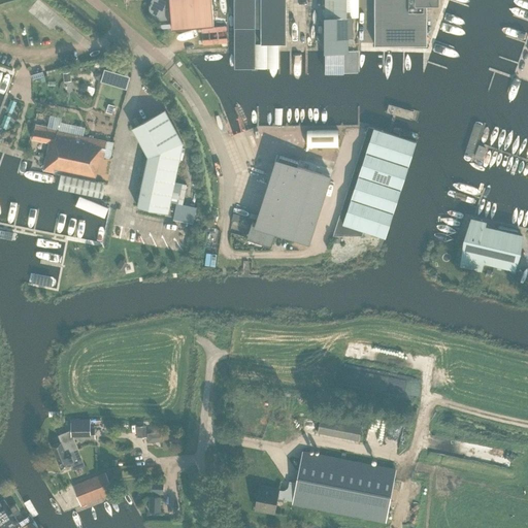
[(213,25),(211,0),(153,0),(153,1),(152,2),(151,4),(150,6),(150,8),(151,9),(151,11),(151,12),(152,13),(152,14),(154,15),(155,18),(156,18),(158,19),(160,20),(161,20),(162,20),(171,19),(172,29),(213,25)]
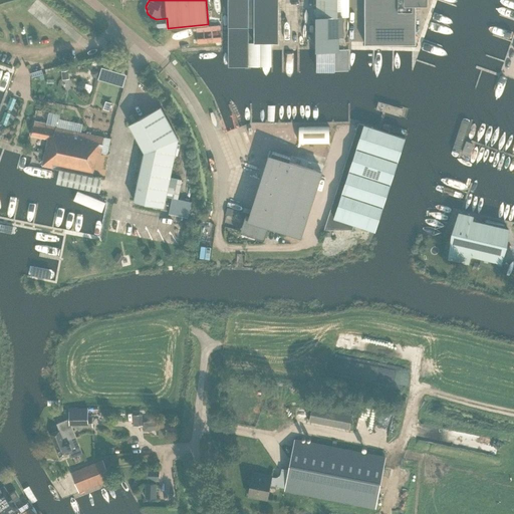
[(278,42),(278,0),(228,0),(228,26),(228,51),(228,66),(248,66),(248,42),(270,42),(278,42)]
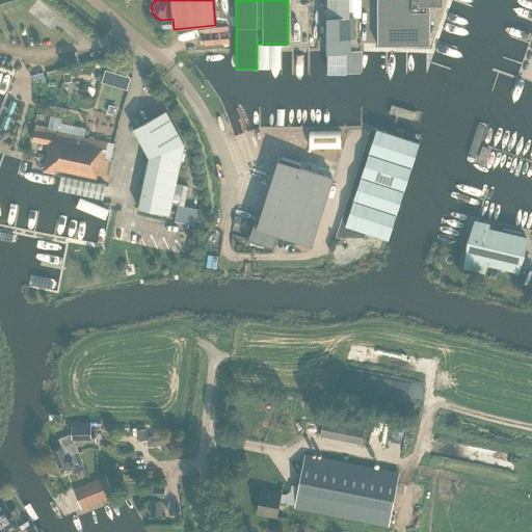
[(327,52),(327,74),(346,74),(346,52),(347,41),(349,41),(350,38),(354,38),(354,18),(349,18),(349,0),(326,0),(327,24),(327,52)]
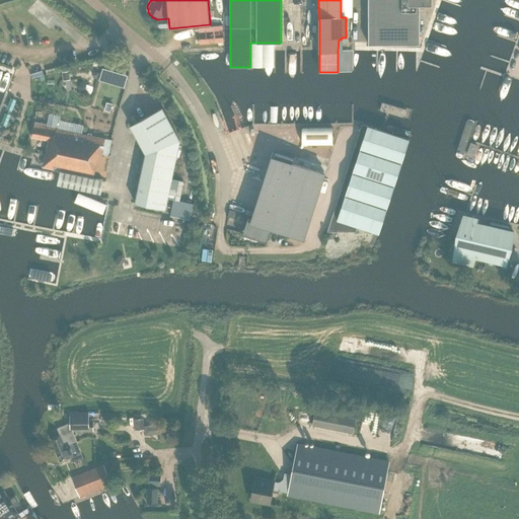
[(368,0),(368,45),(420,45),(420,4),(431,4),(431,0),(368,0)]
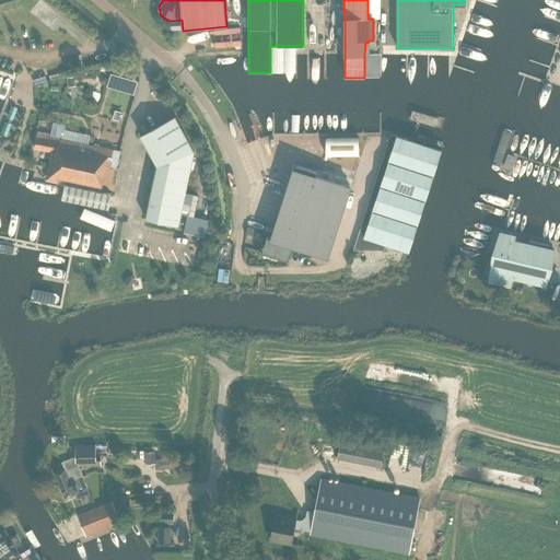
[(32,88),(42,84),(38,74),(30,78),(32,88)]
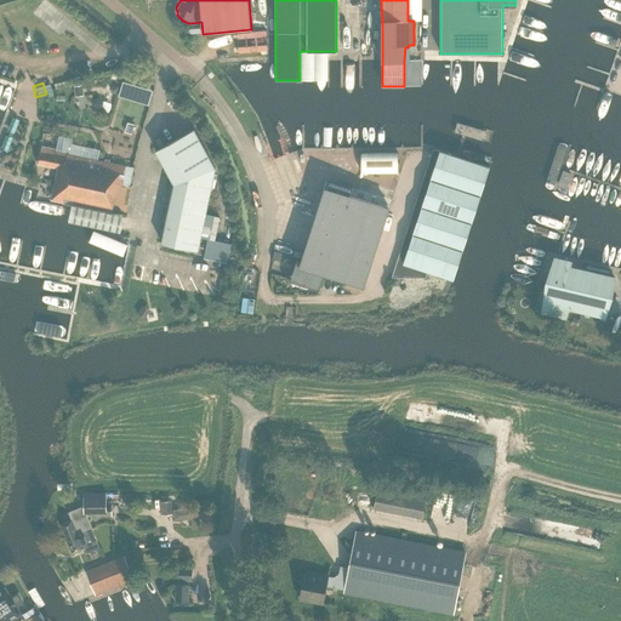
[(75,97),(84,96),(83,85),(74,86),(75,97)]
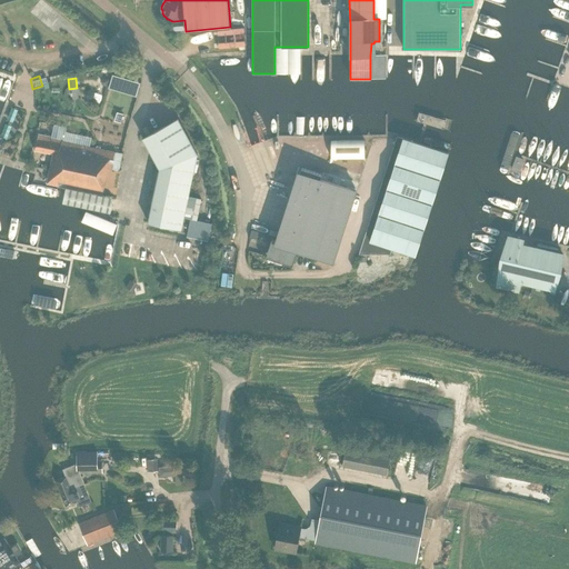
[(181,230),(197,153),(177,117),(141,137),(159,168),(148,223),(181,230)]
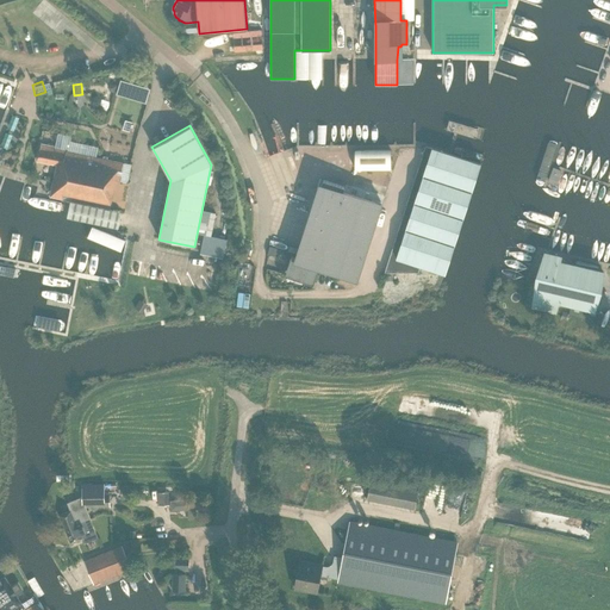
[(119,182),(124,163),(67,151),(67,149),(41,144),(37,161),(56,165),(50,197),(110,209),(110,207),(114,181),(119,182)]
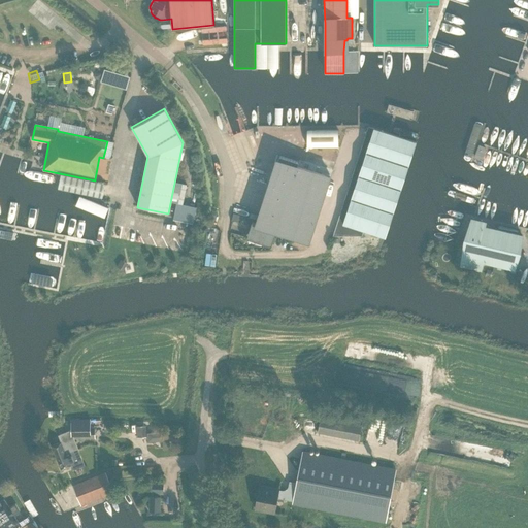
[(385,237),(416,141),(391,134),(368,126),(333,236),(362,236),(363,231),(385,237)]
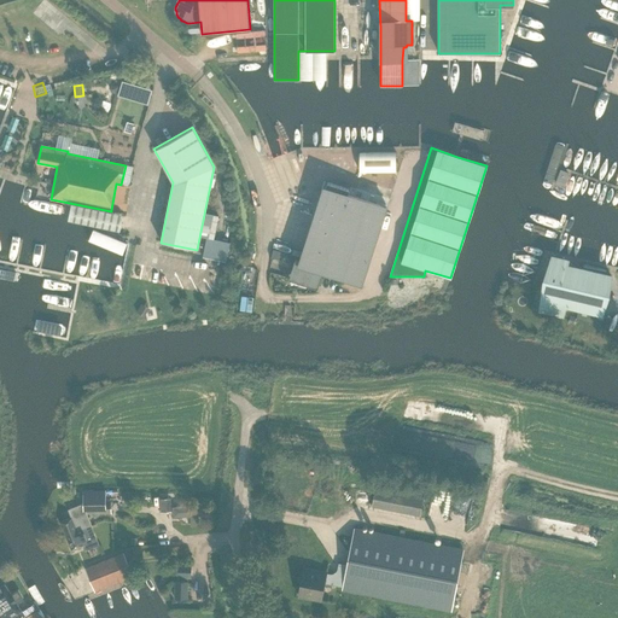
[(360,152),(360,172),(396,172),(396,152),(360,152)]
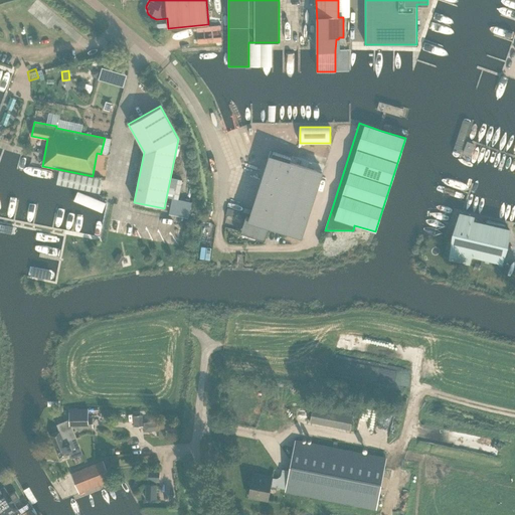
[(302,237),(322,172),(290,162),(292,158),(273,152),(269,162),(272,162),(253,218),(245,216),(240,232),(265,239),(269,227),(302,237)]
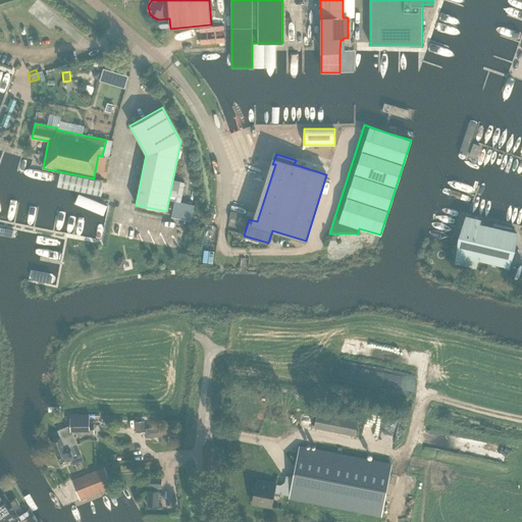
[(174,174),(170,195),(183,197),(186,177),(174,174)]
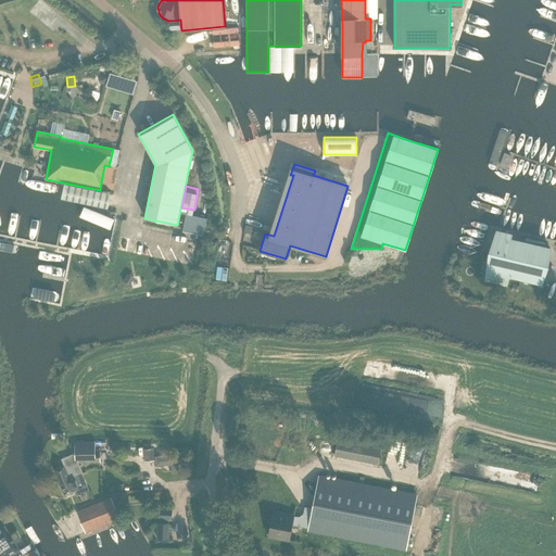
[(186,211),(186,229),(205,230),(206,211),(186,211)]
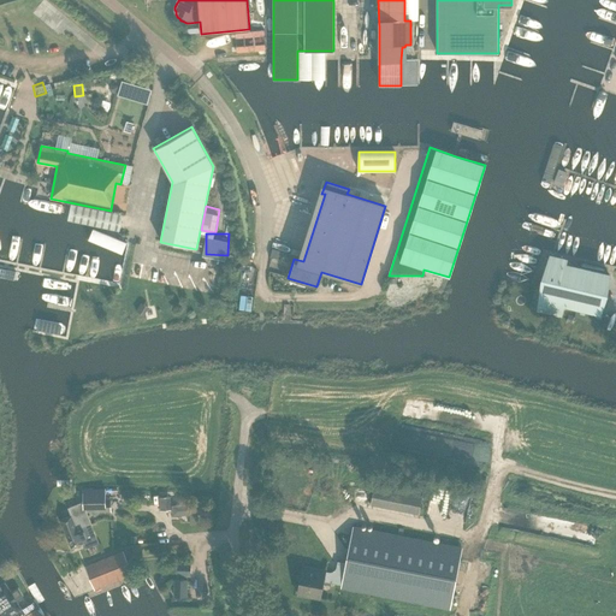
[(560,314),(562,304),(570,266),(562,264),(563,259),(550,255),(538,308),(560,314)]
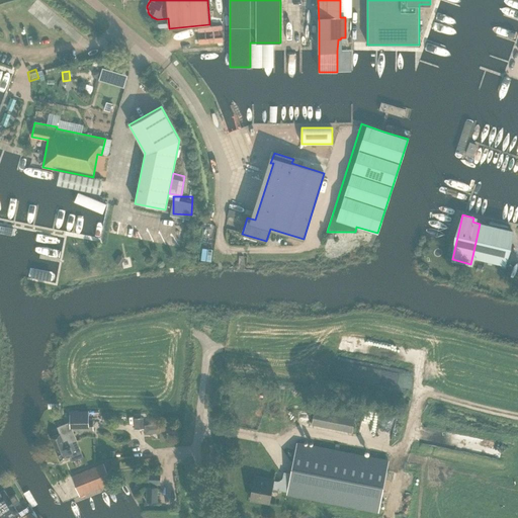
[(480,224),(472,256),(505,263),(512,231),(480,224)]
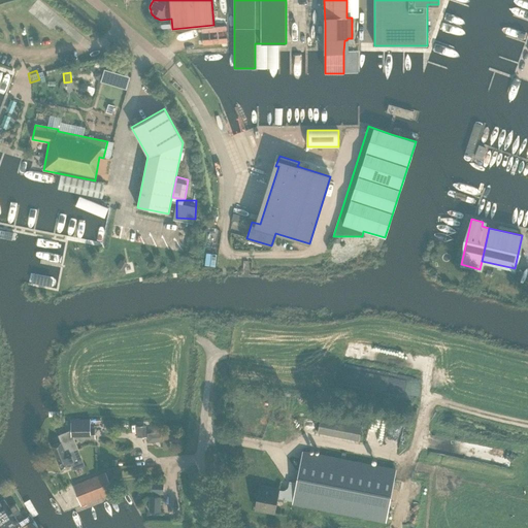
[(359,440),(364,416),(322,407),(318,432),(359,440)]
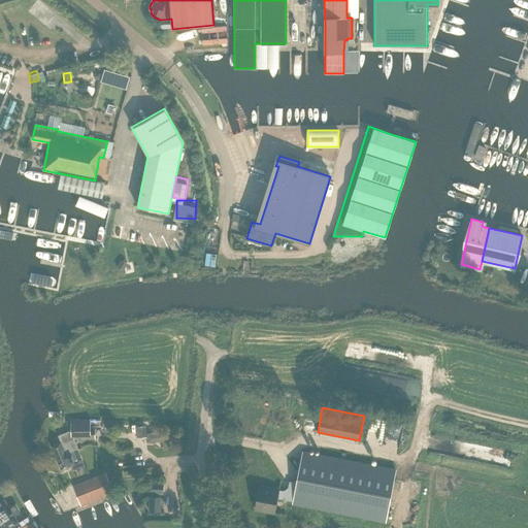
[(56,458),(78,449),(74,438),(95,438),(95,429),(90,429),(90,419),(71,419),(71,429),(70,430),(58,435),(61,441),(52,446),(56,458)]
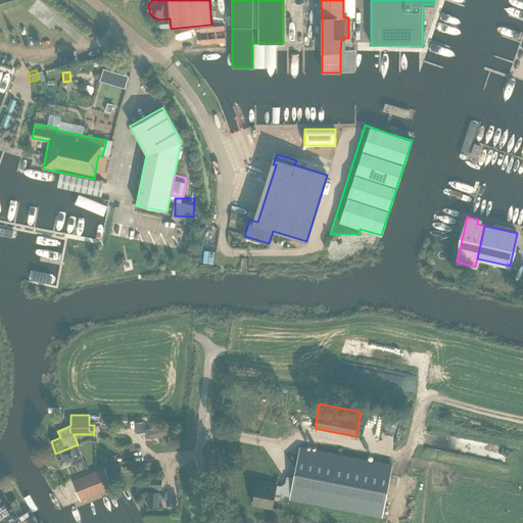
[(136,434),(144,433),(143,422),(135,423),(136,434)]
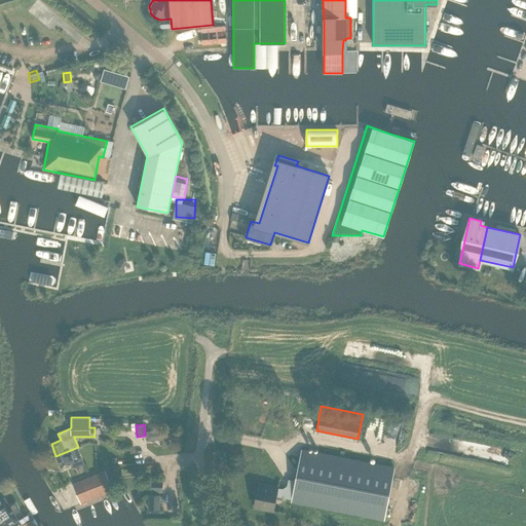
[(78,447),(55,456),(61,468),(71,464),(72,468),(84,463),(78,447)]
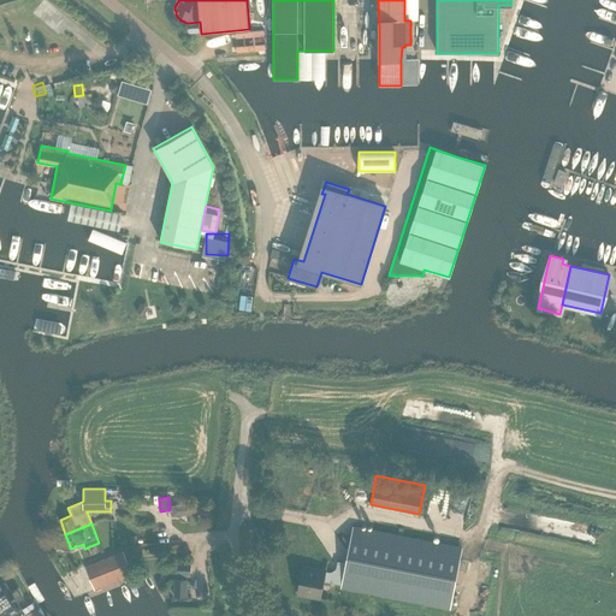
[(449,608),(461,548),(354,527),(347,563),(338,562),(333,573),(325,572),(325,570),(303,566),(297,594),(320,599),(324,581),(343,585),(342,587),(449,608)]
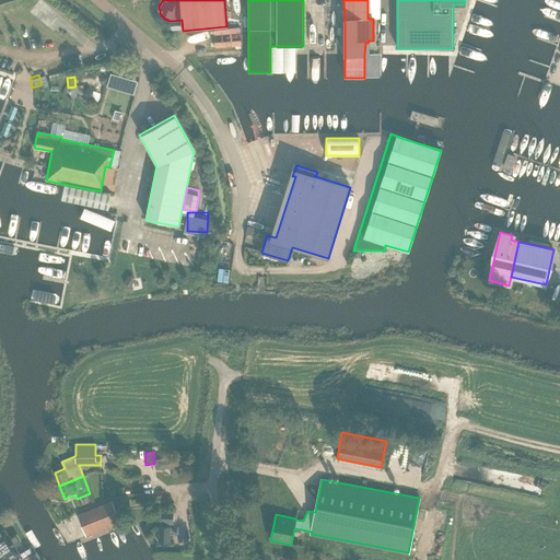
[(85,536),(120,523),(112,501),(77,514),(85,536)]
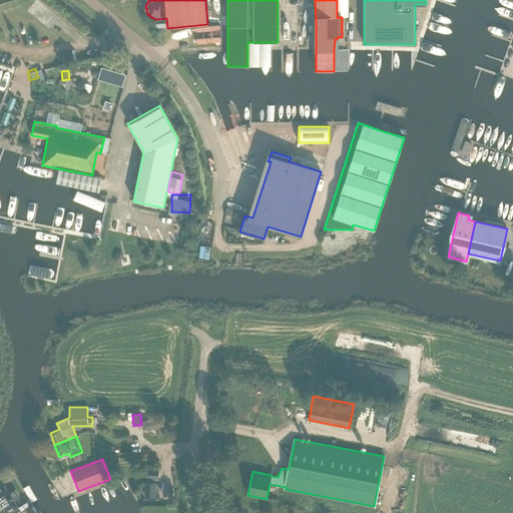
[(158,478),(158,470),(146,470),(146,478),(158,478)]
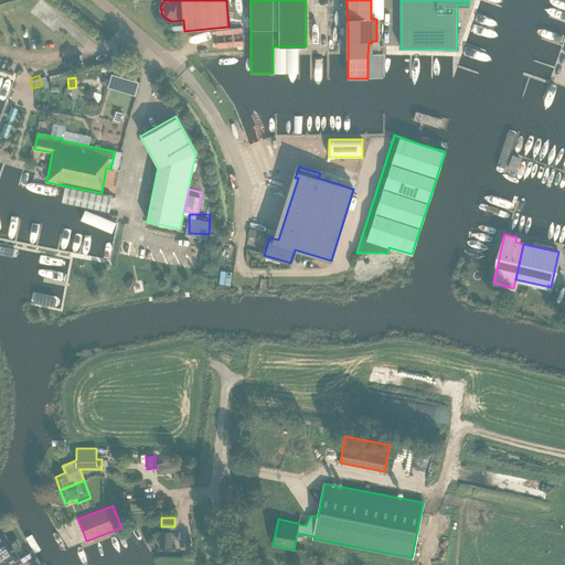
[(171,547),(172,531),(160,531),(160,546),(171,547)]
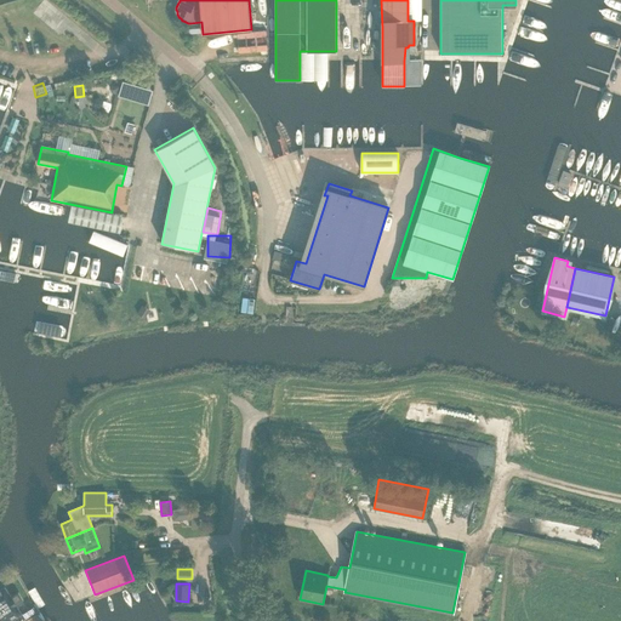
[(10,620),(22,614),(3,586),(0,587),(0,608),(9,620),(10,620)]
